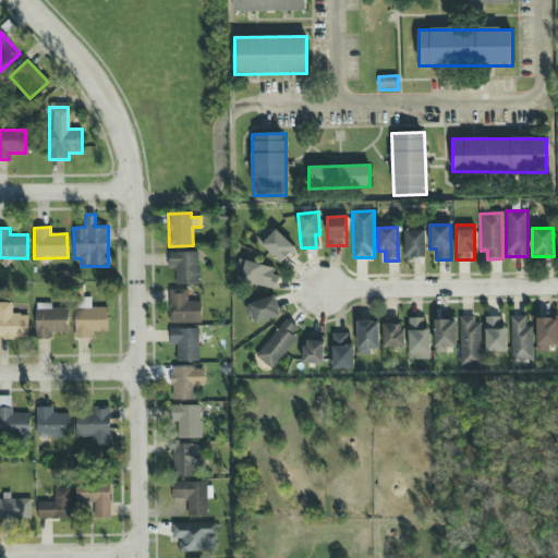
[(281,264),(295,249),(275,230),(268,237),(265,233),(256,241),(281,264)]
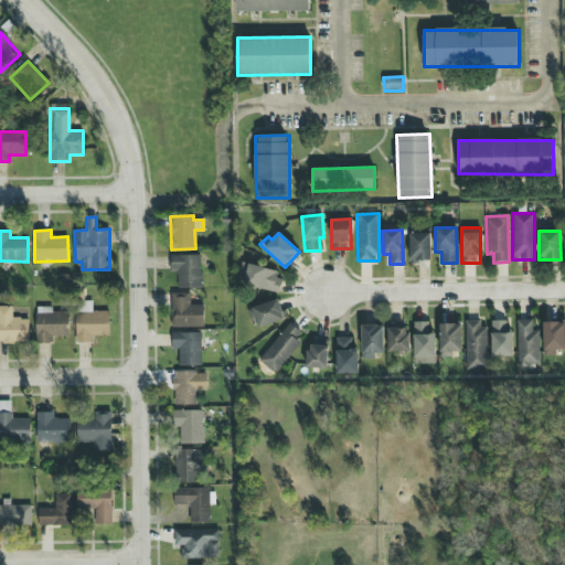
[(430,260),(430,233),(409,234),(409,260),(430,260)]
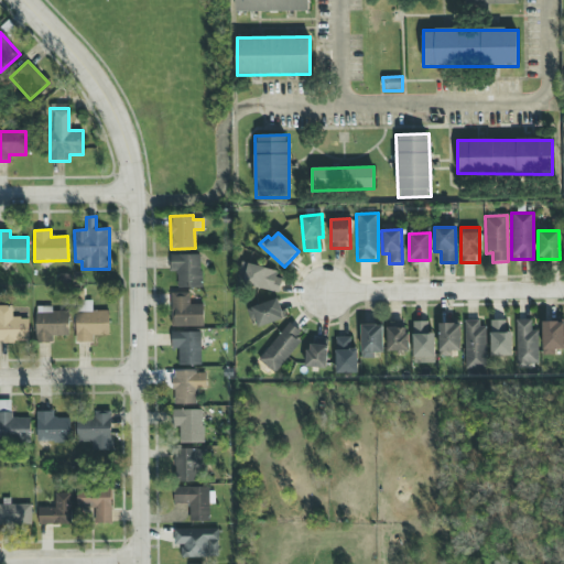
[(201,255),(170,256),(170,272),(177,272),(177,289),(202,288),(201,255)]
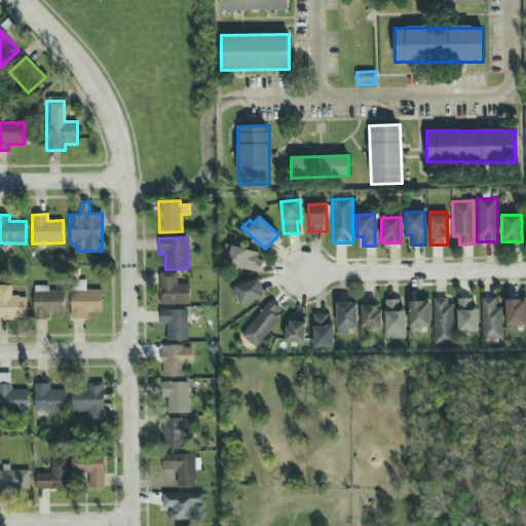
[(221,265),(259,270),(261,251),(224,246),(221,265)]
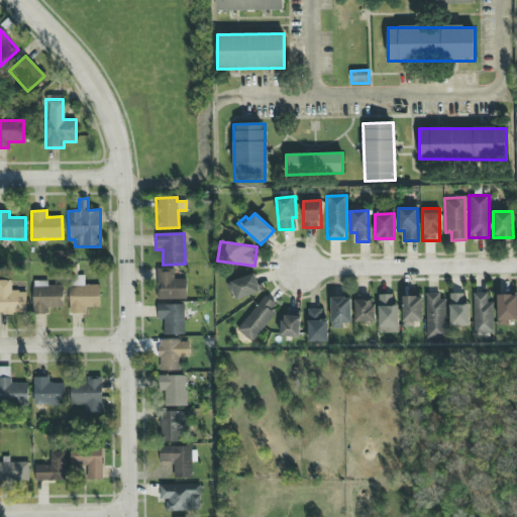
[(186,299),(186,279),(174,279),(174,268),(157,269),(157,300),(186,299)]
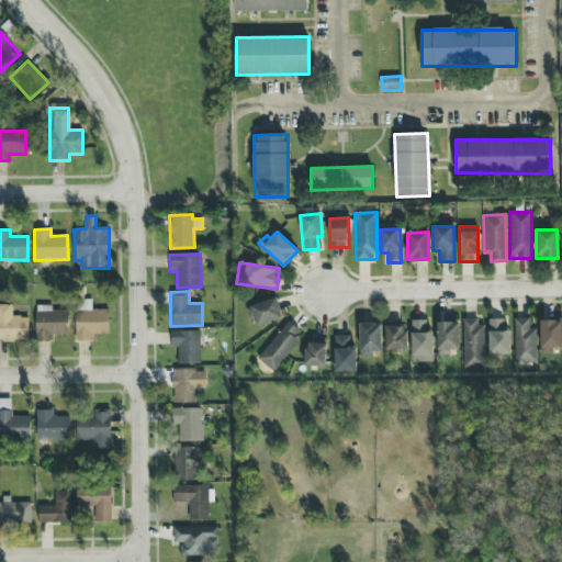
[(245,308),(249,319),(254,317),(257,326),(283,317),(276,298),(245,308)]
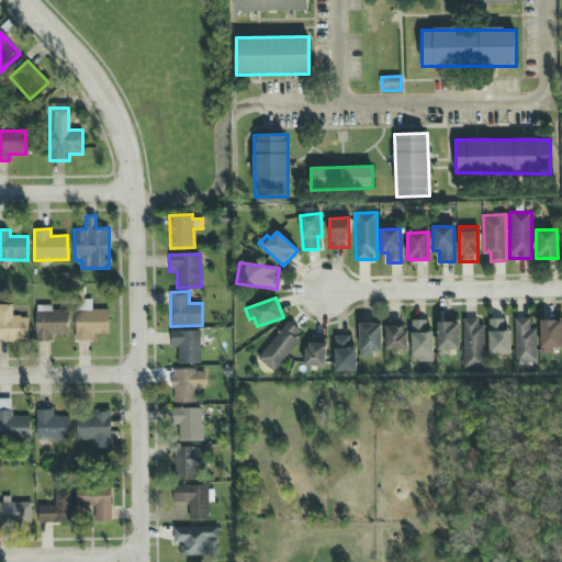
[(108,310),(91,310),(91,300),(75,300),(75,341),(92,341),(92,335),(108,335),(108,310)]
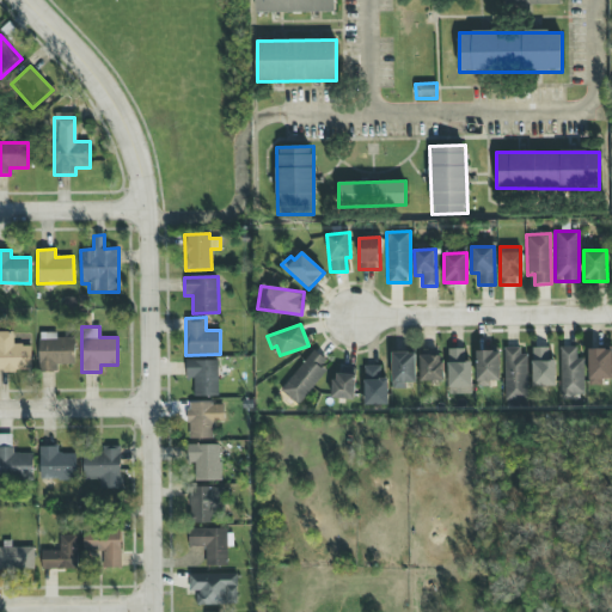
[(30,344),(13,346),(12,332),(0,332),(0,371),(31,371),(30,344)]
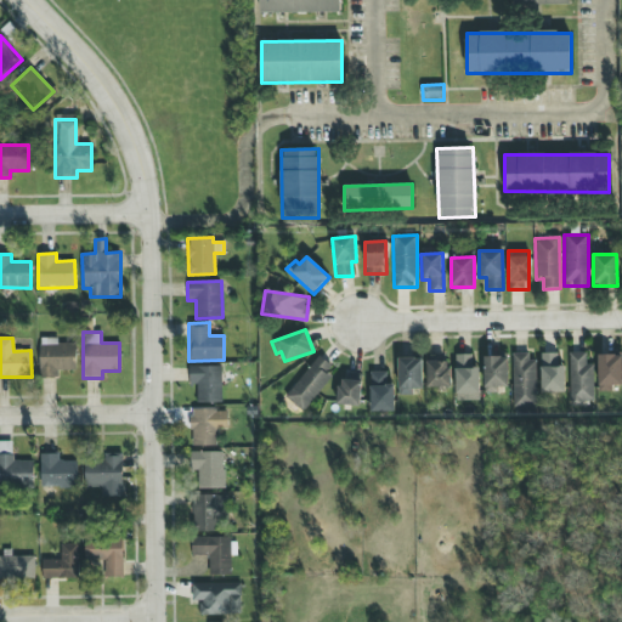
[(75,343),(57,343),(57,338),(38,338),(39,379),(58,378),(58,371),(75,371),(75,343)]
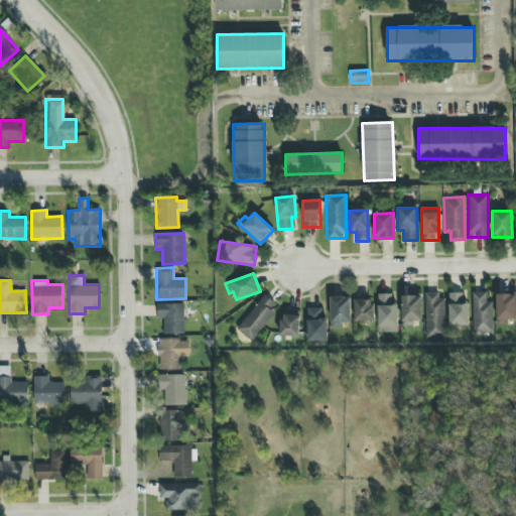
[(443,292),(424,292),(425,341),(443,341),(443,292)]
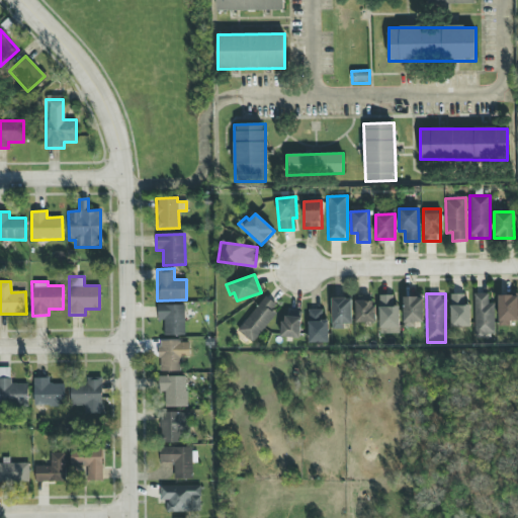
[(451,327),(470,327),(469,304),(465,304),(465,293),(450,294),(451,327)]
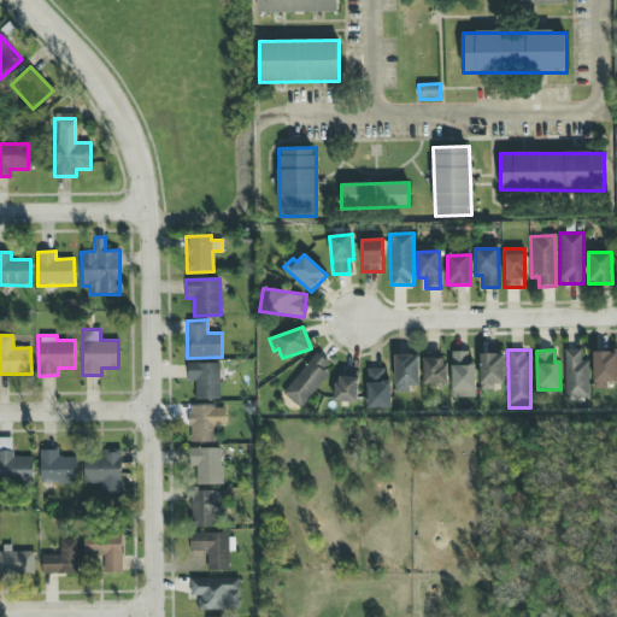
[(587,362),(582,362),(582,350),(564,351),(565,404),(588,403),(587,362)]
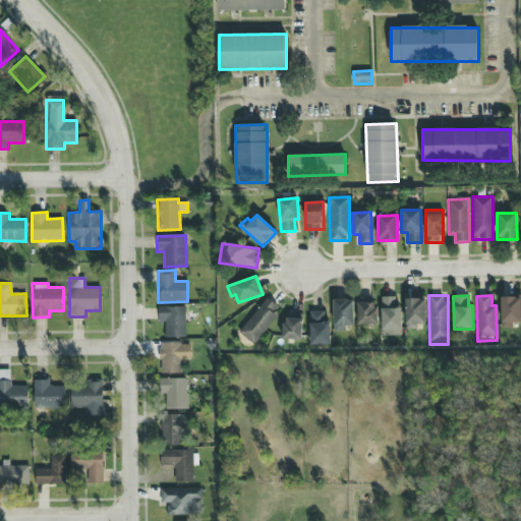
[(357,325),(377,325),(377,297),(357,297),(357,325)]
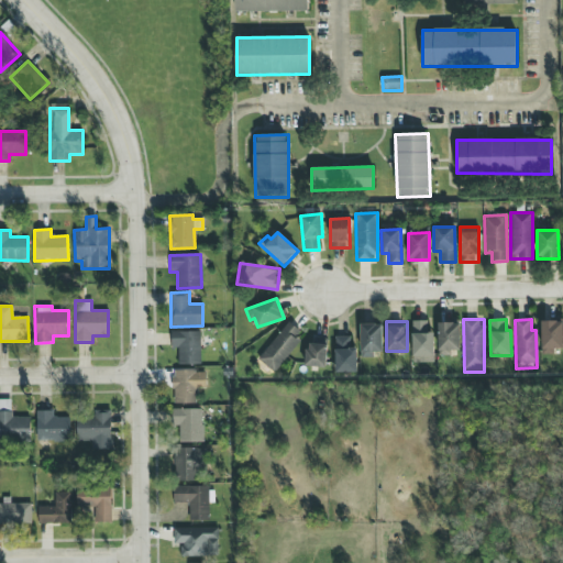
[(427,321),(411,321),(412,359),(434,357),(433,332),(428,332),(427,321)]
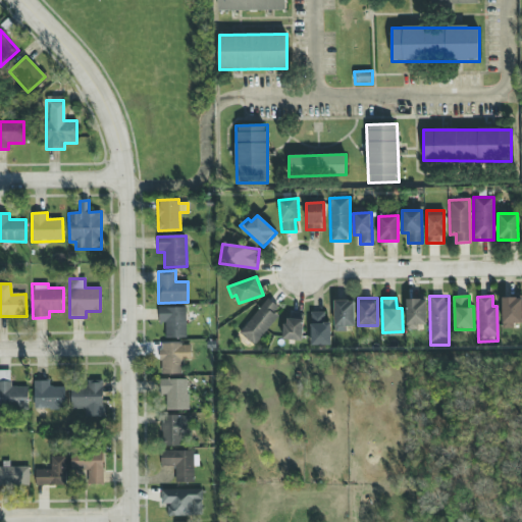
[(521,323),(521,298),(502,298),(502,328),(514,328),(514,323),(521,323)]
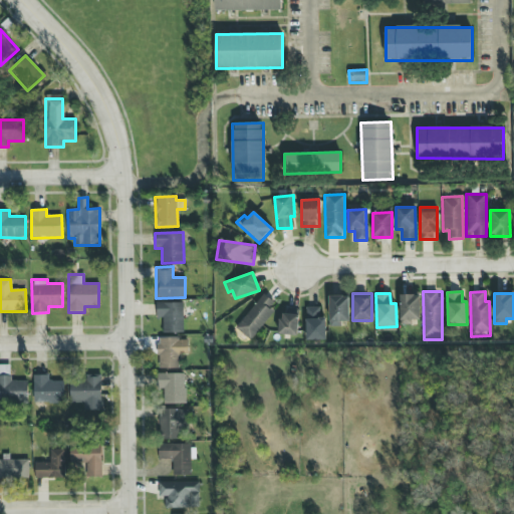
[(400,325),(412,325),(412,319),(420,319),(420,294),(400,294),(400,325)]
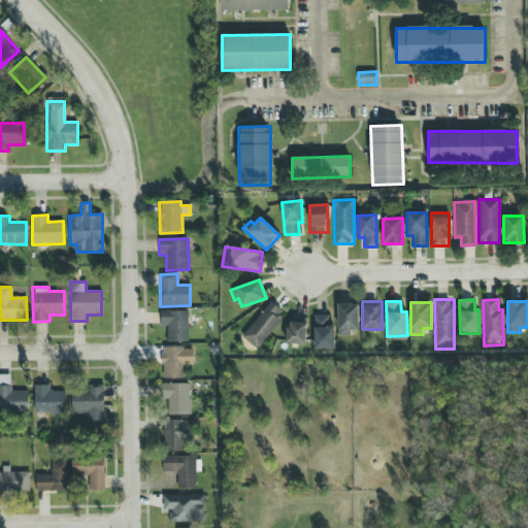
[(285,317),(269,303),(241,337),(257,350),(285,317)]
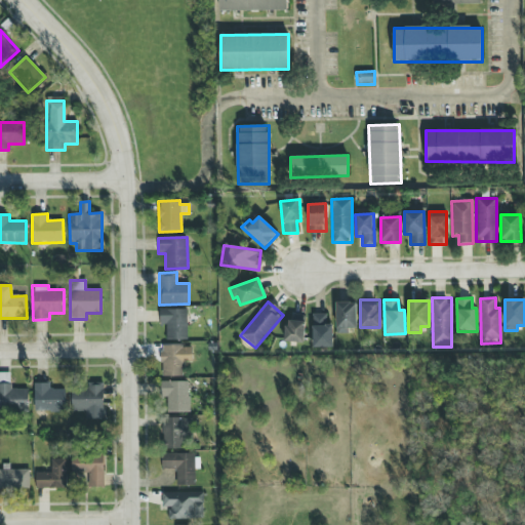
[(357,328),(356,303),(335,303),(336,333),(348,333),(348,328),(357,328)]
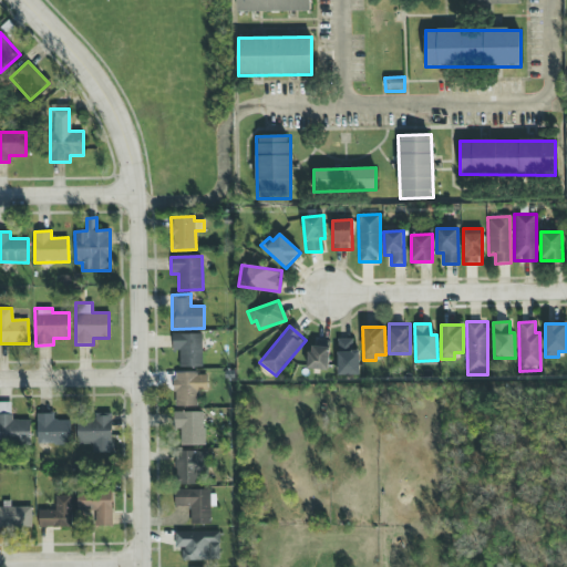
[(173,351),(178,351),(179,368),(202,367),(202,333),(172,334),(173,351)]
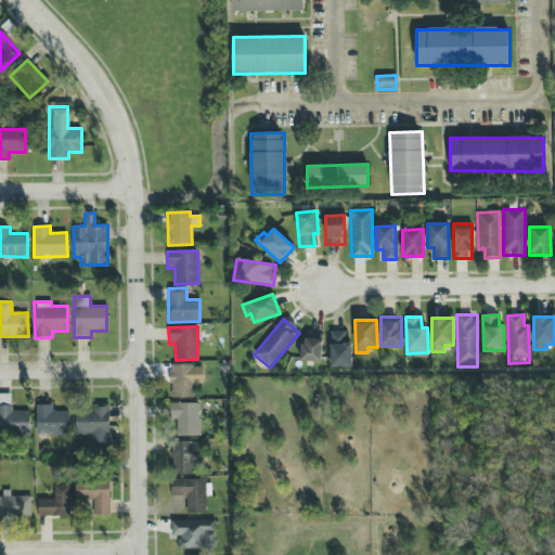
[(345,332),(331,332),(330,368),(351,368),(352,343),(344,343),(345,332)]
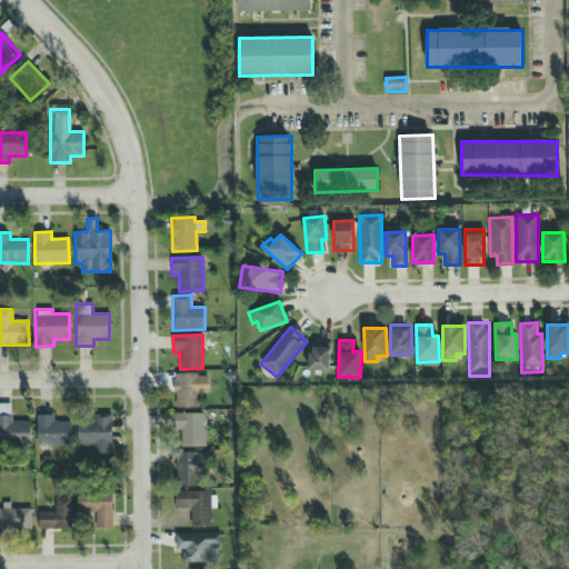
[(329,371),(330,343),(310,342),(308,370),(329,371)]
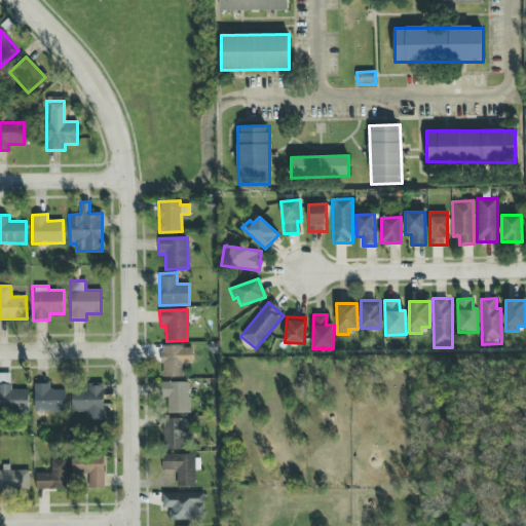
[(192,364),(192,346),(161,347),(162,377),(184,377),(184,364),(192,364)]
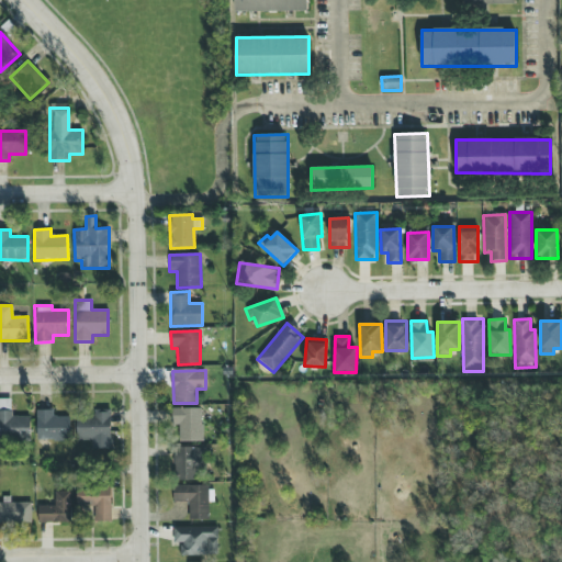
[(30,416),(11,416),(11,400),(0,400),(0,439),(30,440),(30,416)]
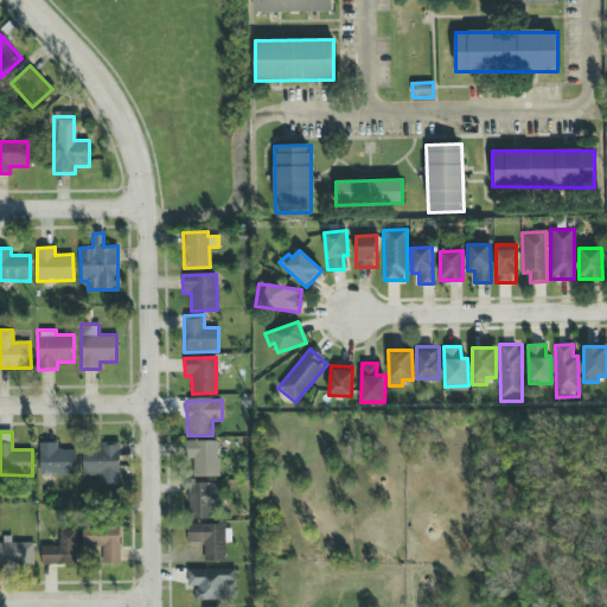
[(217,441),(186,441),(186,459),(192,459),(193,477),(218,477),(217,441)]
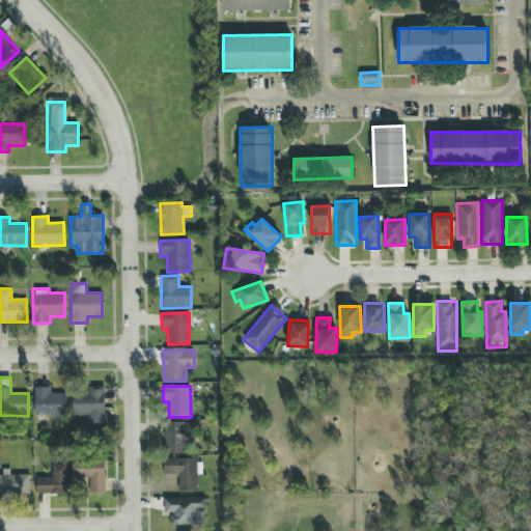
[(34,387),(33,416),(65,417),(66,393),(50,393),(50,388),(34,387)]
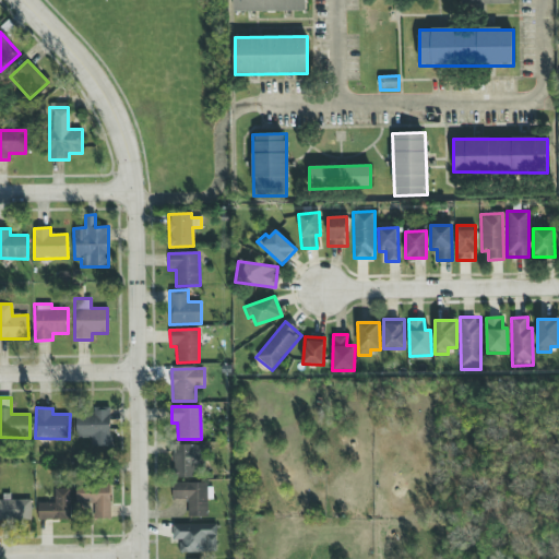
[(110,407),(94,407),(94,413),(76,413),(76,438),(86,438),(86,447),(109,447),(110,407)]
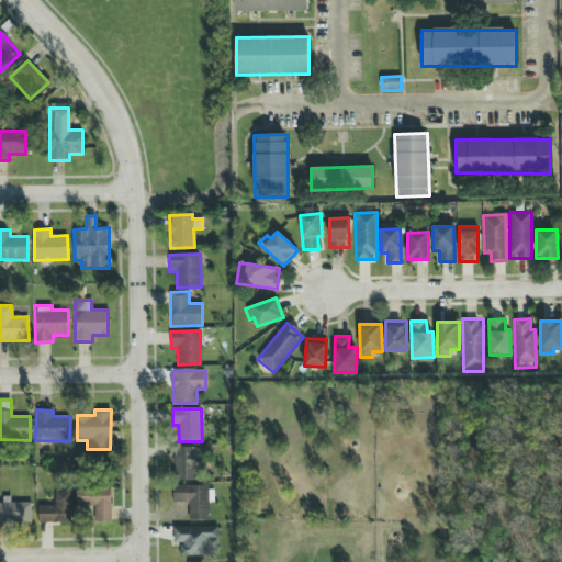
[(173,479),(205,479),(205,448),(173,447),(173,479)]
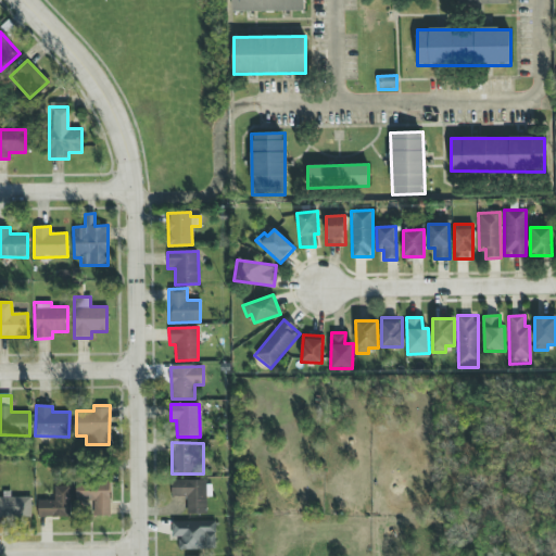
[(205,480),(169,480),(171,496),(187,496),(188,515),(206,514),(205,480)]
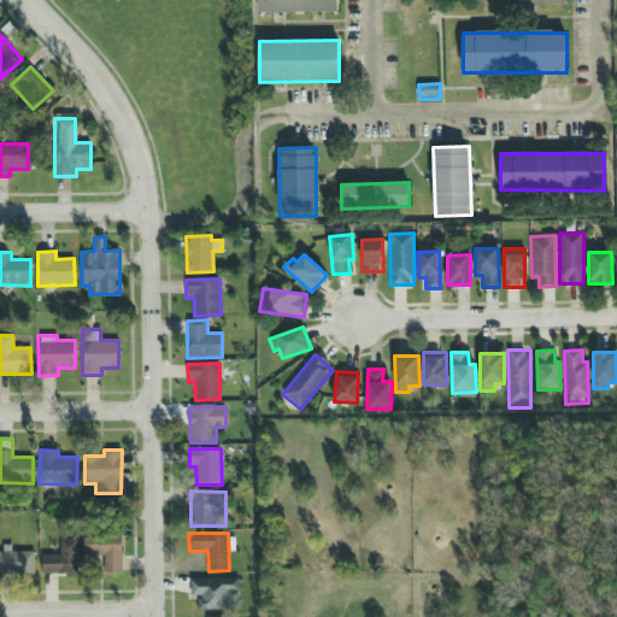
[(122,573),(122,535),(83,535),(84,556),(93,554),(93,565),(104,565),(104,573),(122,573)]
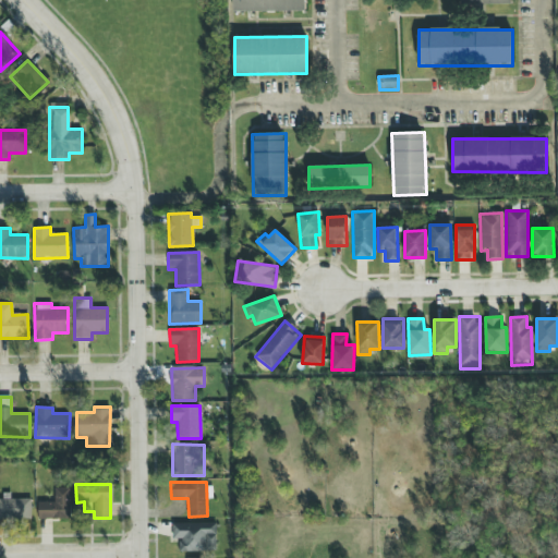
[(71,519),(70,487),(53,487),(53,502),(38,502),(38,520),(71,519)]
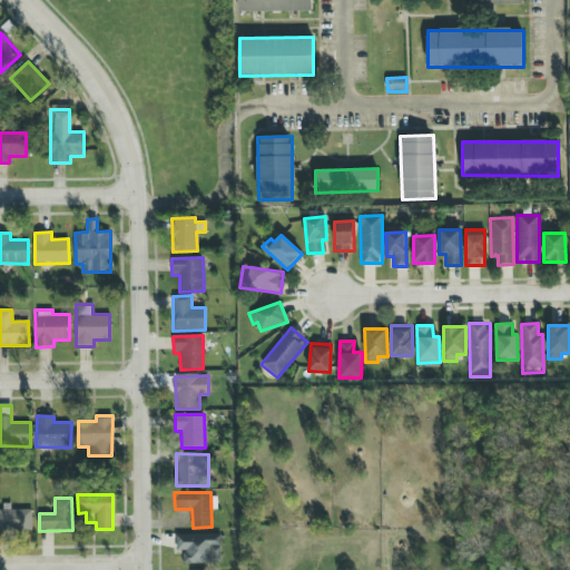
[(0,530),(31,530),(32,509),(0,508),(0,530)]
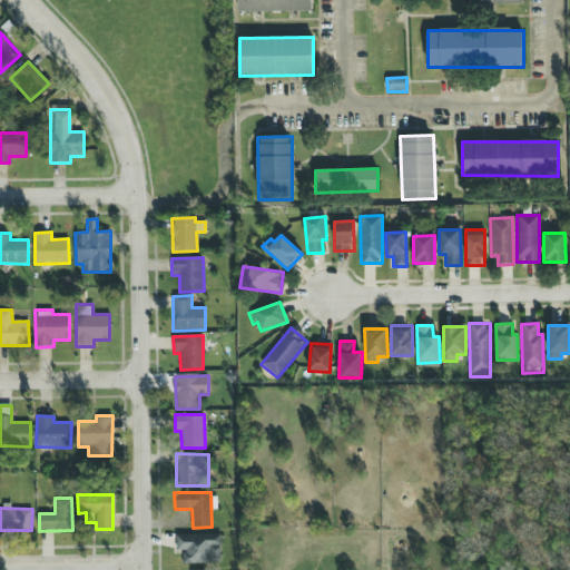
[(183,563),(220,562),(219,533),(176,534),(176,551),(183,550),(183,563)]
